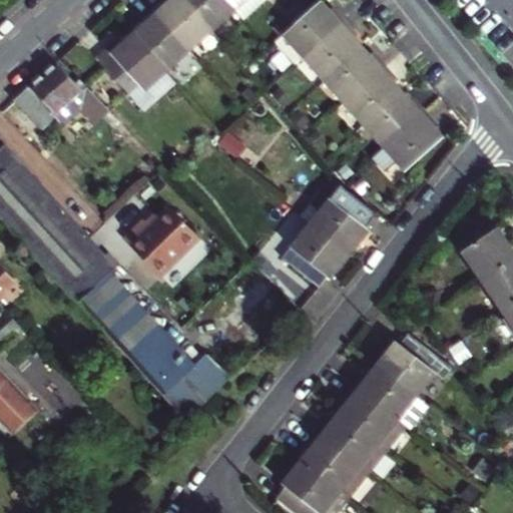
[(163,0),(153,9),(189,51),(212,31),(184,0),(171,0),(163,0)]
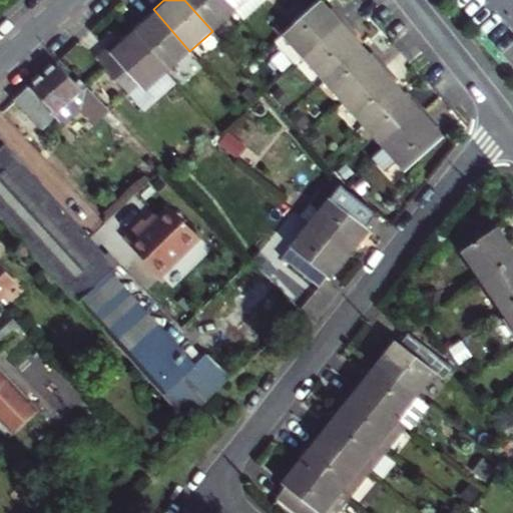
[(184,0),(212,31),(235,11),(224,0),(184,0)]
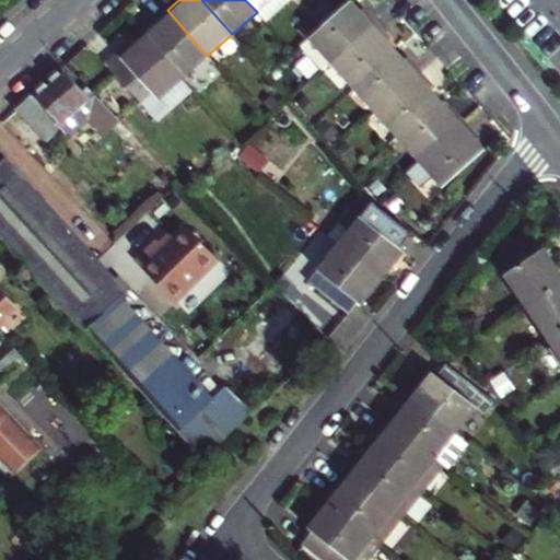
[(245,0),(257,12),(265,20),(288,0),(245,0)]
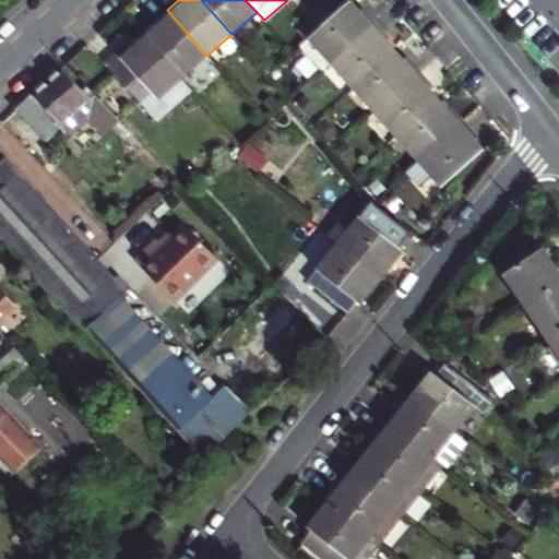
[(322,70),(330,63),(376,23),(363,8),(358,11),(349,1),(334,13),(321,26),(318,28),(308,38),(305,40),(300,45),(322,70)]
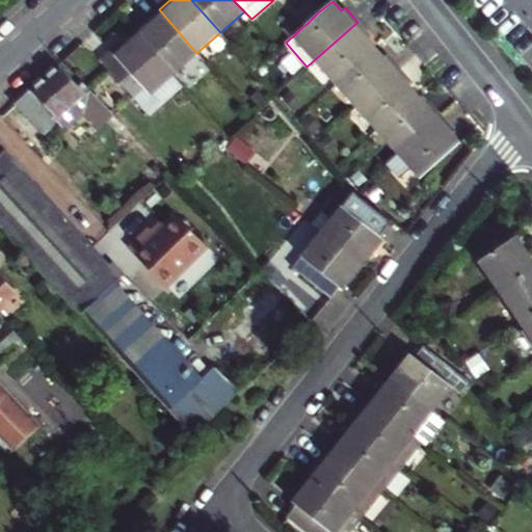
[(306,25),(318,12),(309,2),(295,14),(306,25)]
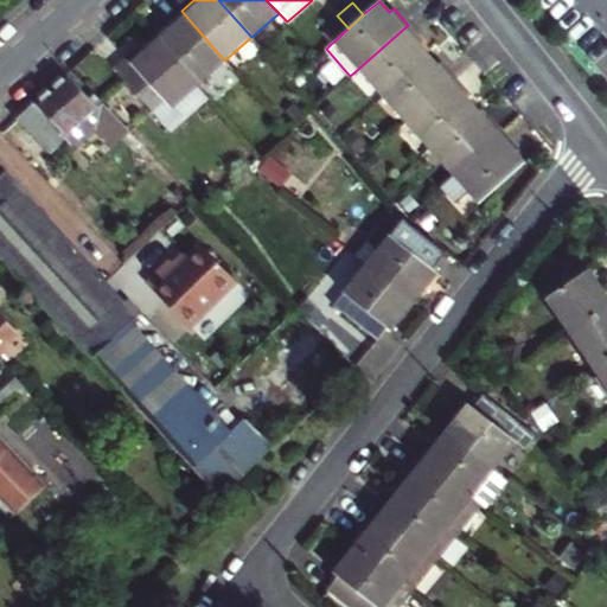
[(159,39),(198,83),(224,61),(181,11),(165,26),(170,31),(159,39)]
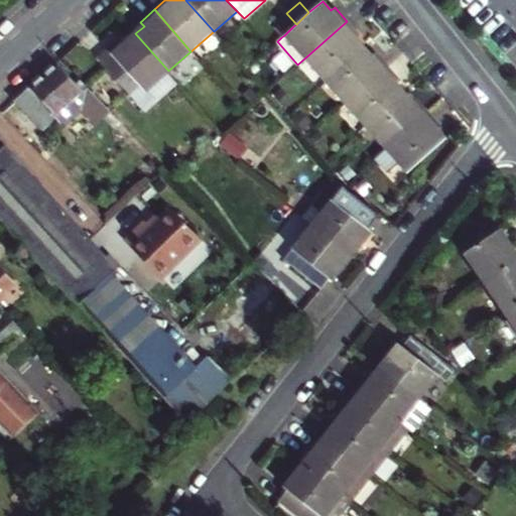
[(273,27),(281,37),(284,35),(293,26),(284,18),(273,27)]
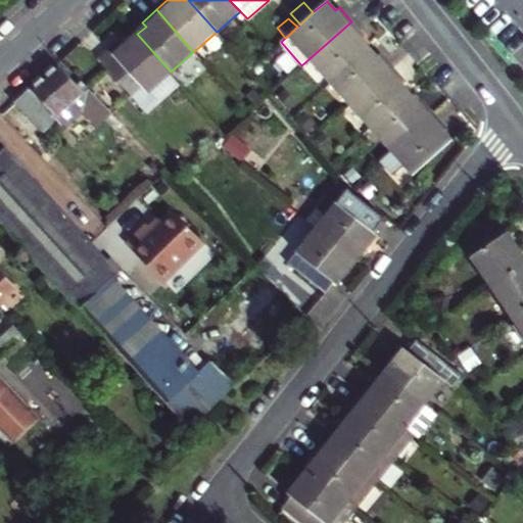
[(351,21),(308,59),(330,83),(369,48),(361,39),(365,35),(351,21)]
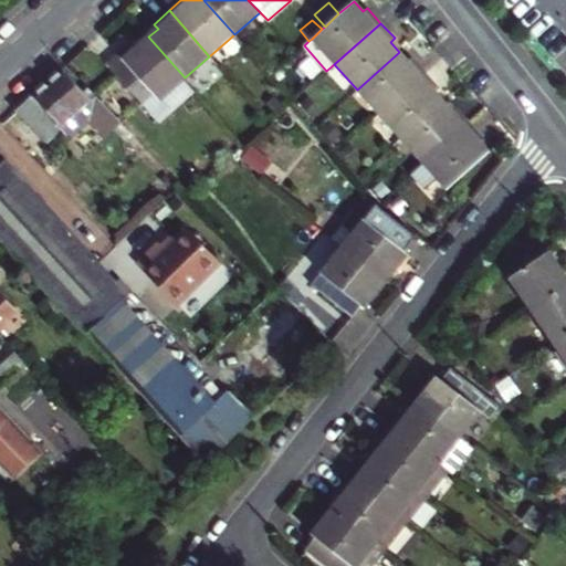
[(159,101),(182,80),(185,77),(148,37),(135,49),(109,71),(140,102),(152,93),(159,101)]
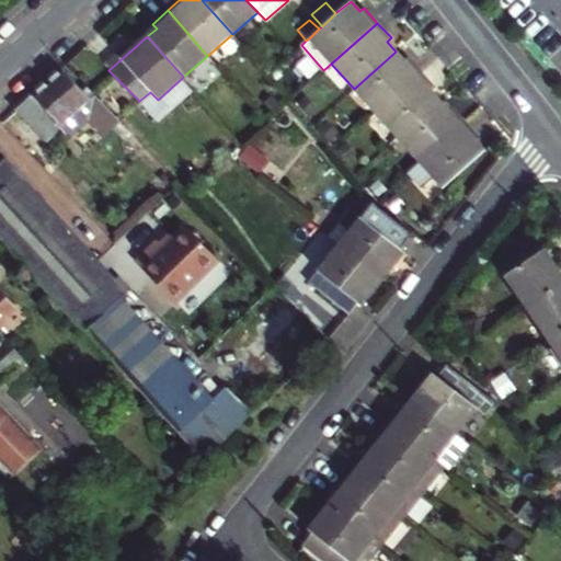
[(102,64),(109,70),(134,48),(128,41),(102,64)]
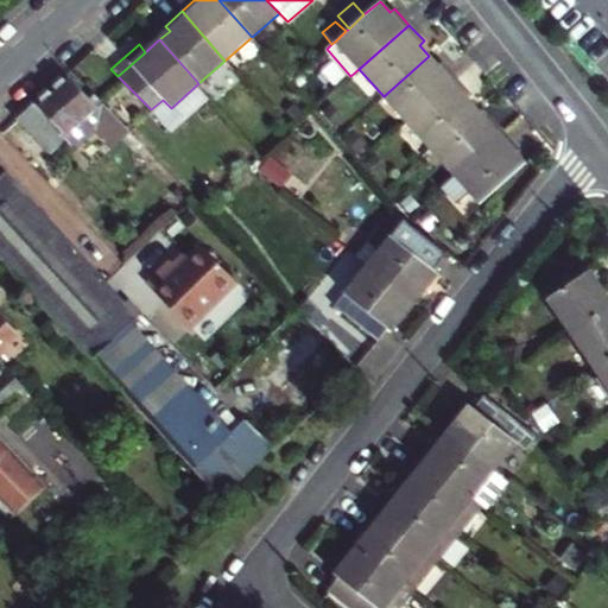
[(436,65),(429,56),(384,96),(407,122),(456,78),(441,62),(436,65)]
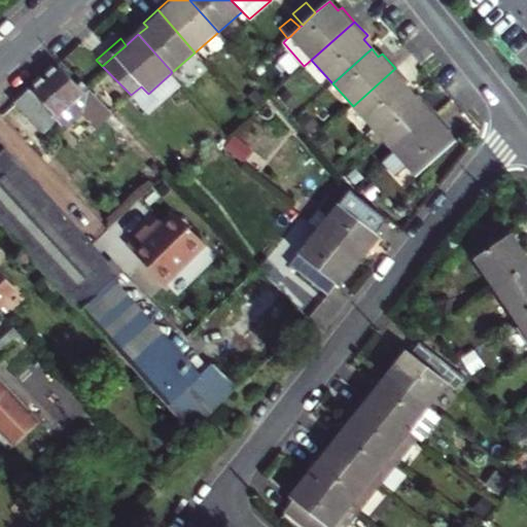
[(14,102),(41,131),(50,123),(82,95),(105,121),(113,114),(82,81),(77,85),(58,63),(14,102)]
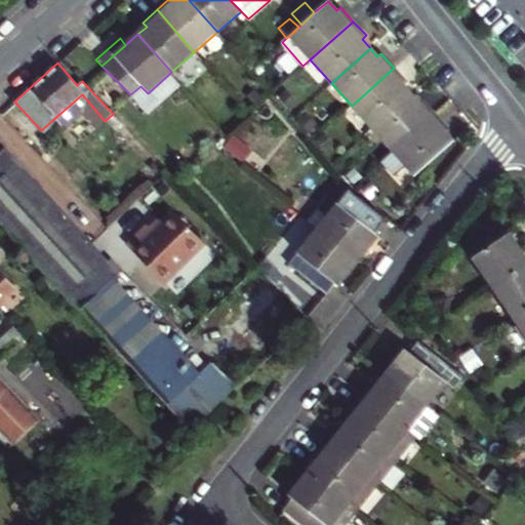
[(407,82),(394,68),(352,106),(372,129),(411,95),(402,85),(407,82)]
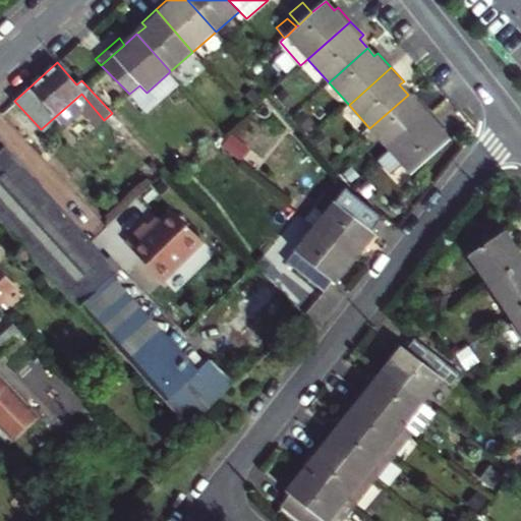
[(177,83),(168,73),(147,93),(139,85),(129,94),(127,95),(145,113),(177,83)]
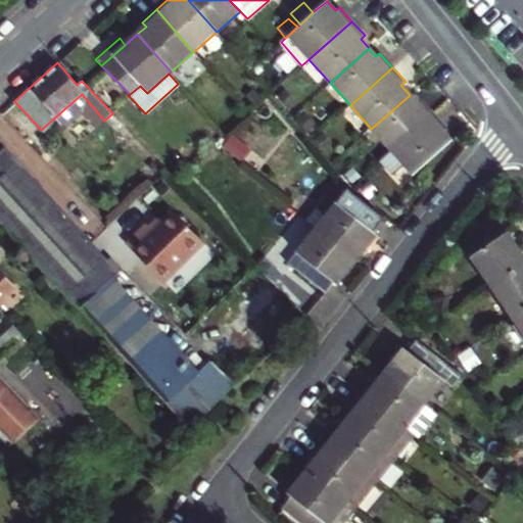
[(82,94),(50,122),(60,131),(83,110),(97,127),(104,121),(82,94)]
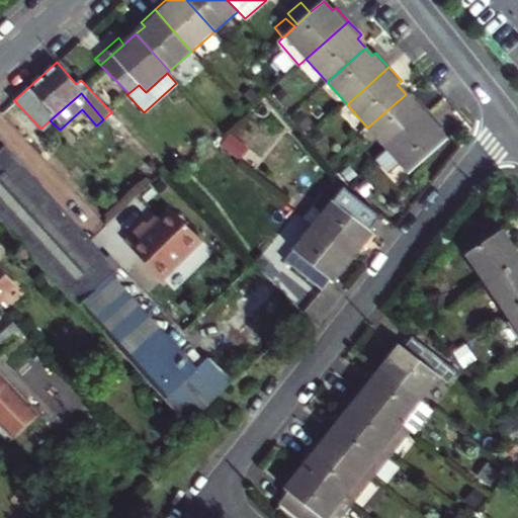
[(406,94),(367,127),(387,150),(429,112),(417,98),(413,102),(406,94)]
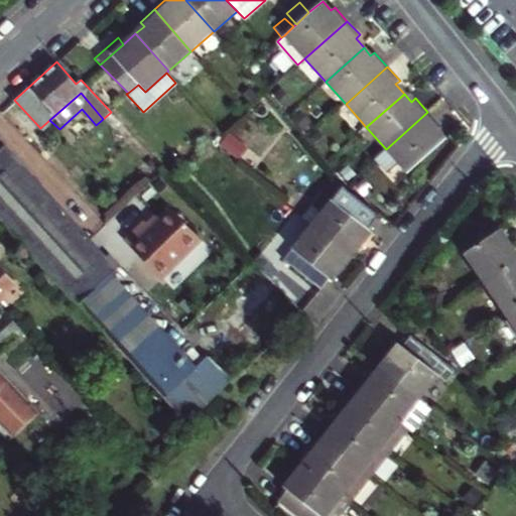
[(427,112),(386,149),(374,159),(386,173),(398,162),(406,172),(444,139),(436,129),(439,126),(427,112)]
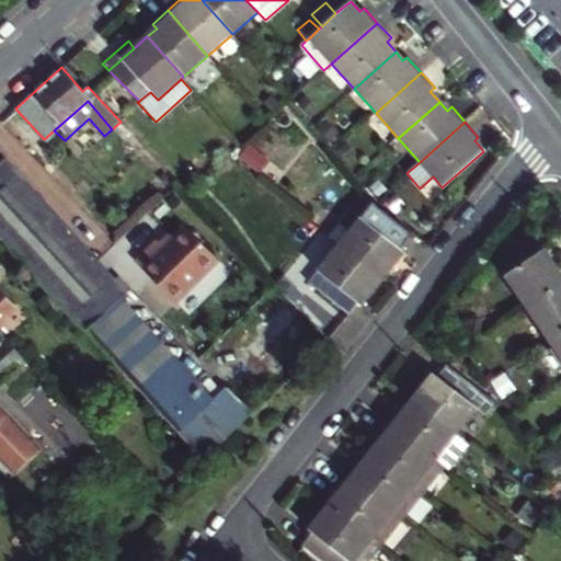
[(353,153),(343,142),(333,150),(343,161),(353,153)]
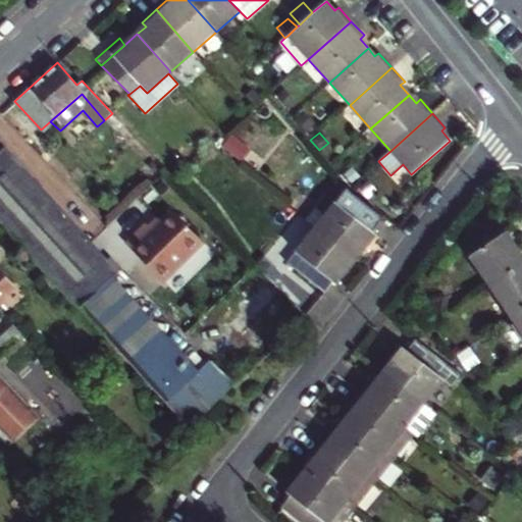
[(229,134),(220,147),(227,152),(237,139),(229,134)]
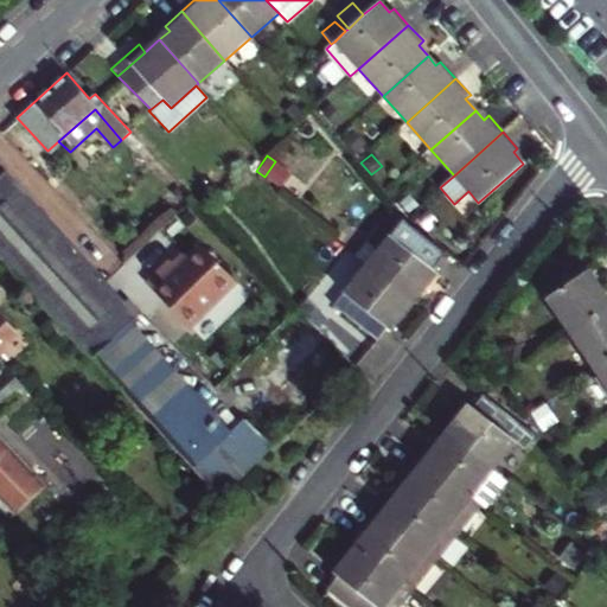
[(0,260),(90,359),(133,321),(136,319),(144,326),(149,320),(141,311),(136,314),(6,170),(0,174),(0,260)]
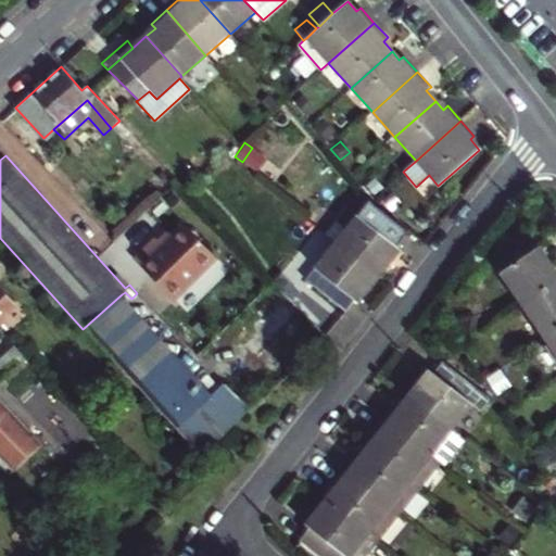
[(375,197),(383,189),(374,177),(365,186),(375,197)]
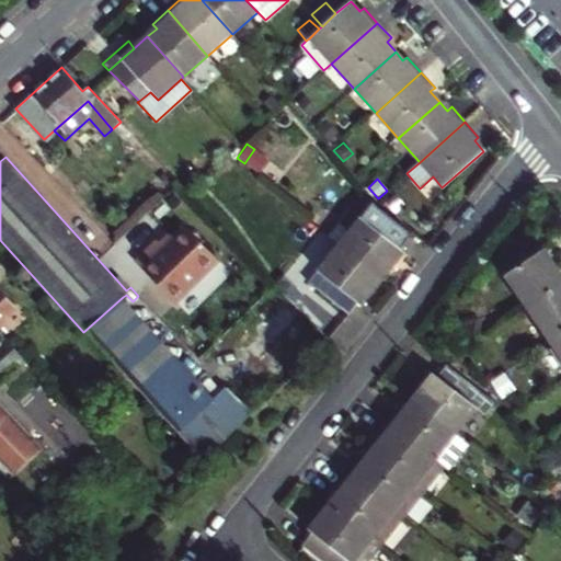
[(329,235),(340,244),(382,278),(403,252),(400,250),(409,238),(369,207),(358,219),(347,212),(329,235)]
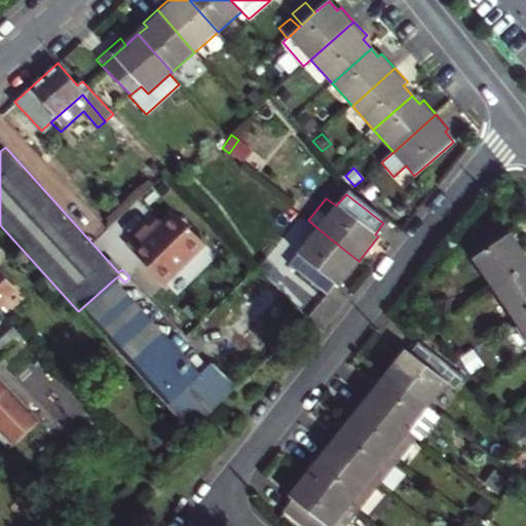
[(142,218),(122,236),(159,275),(199,239),(167,203),(146,223),(142,218)]
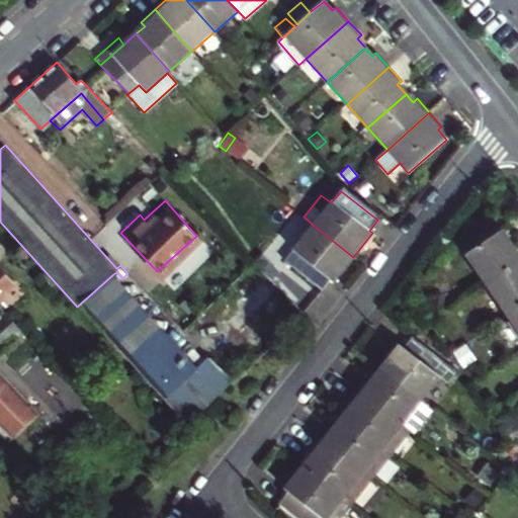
[(353,257),(314,226),(284,261),(322,290),(330,279),(333,281),(353,257)]
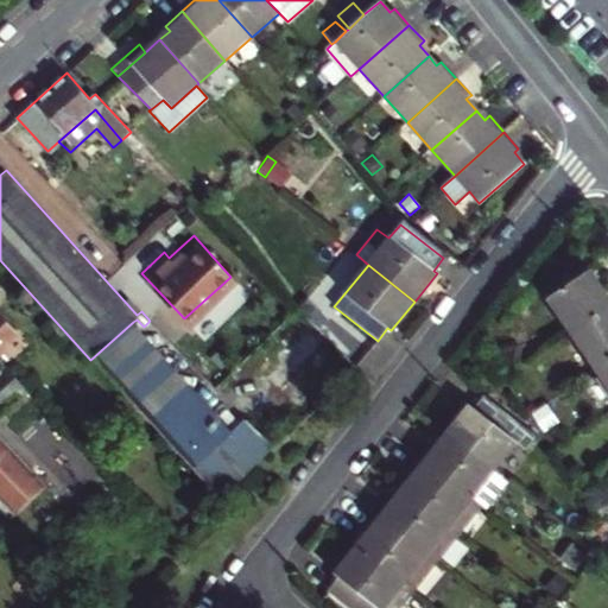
[(607,297),(589,270),(548,297),(574,334),(607,310),(607,297)]
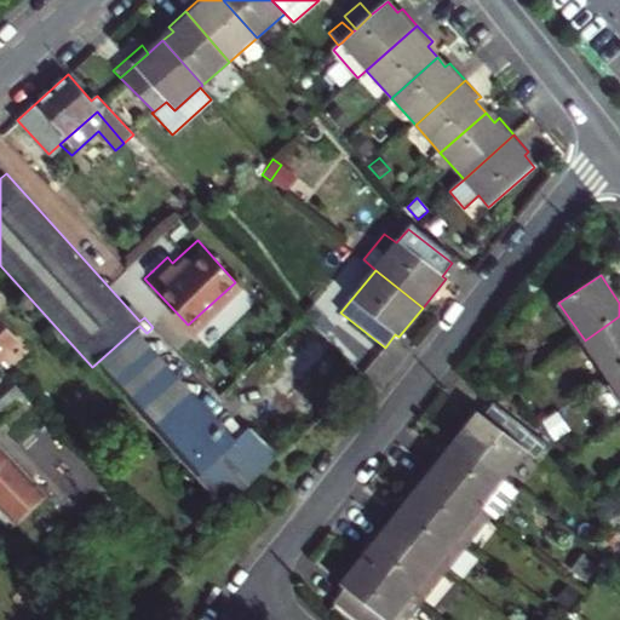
[(619,316),(585,340),(609,375),(619,368),(619,316)]
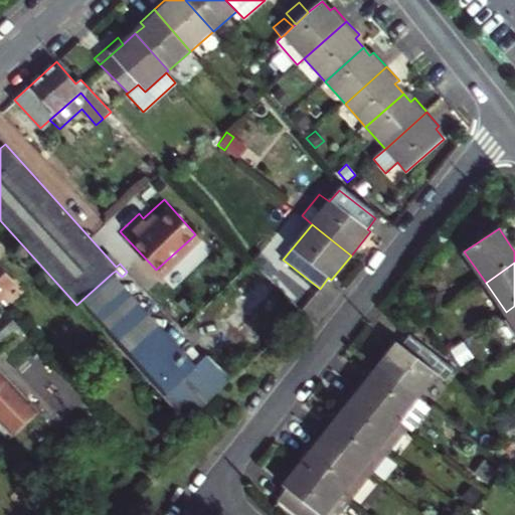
[(0,299),(16,285),(0,266),(0,299)]
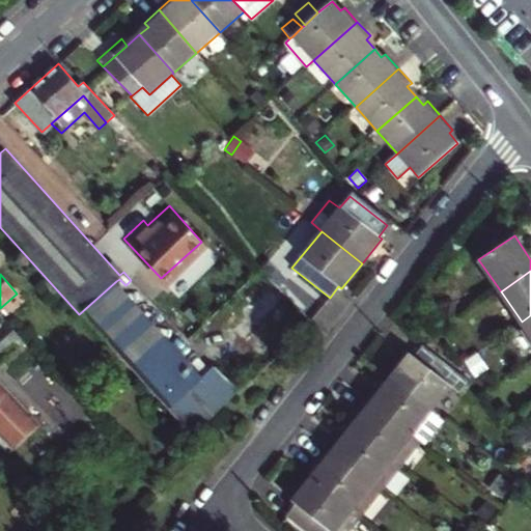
[(79,314),(167,411),(203,376),(116,281),(79,314)]
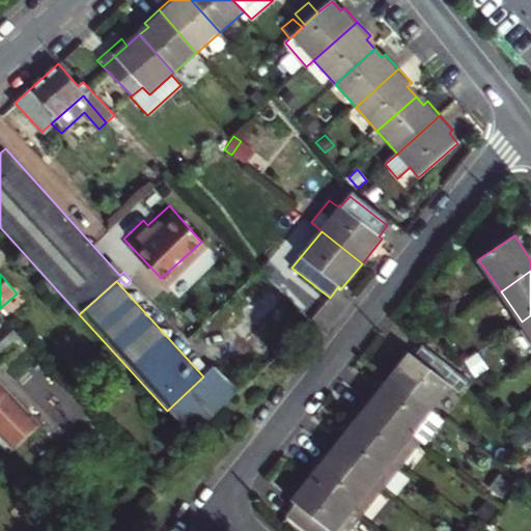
[(530,315),(522,322),(530,335),(530,315)]
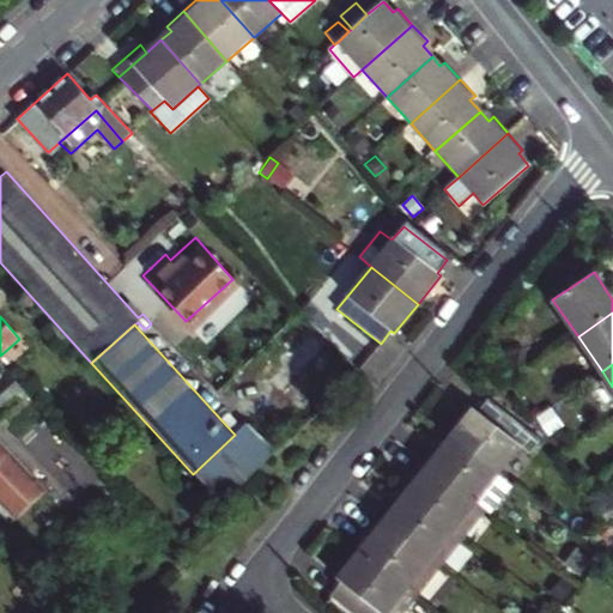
[(28,395),(0,365),(0,394),(13,408),(28,395)]
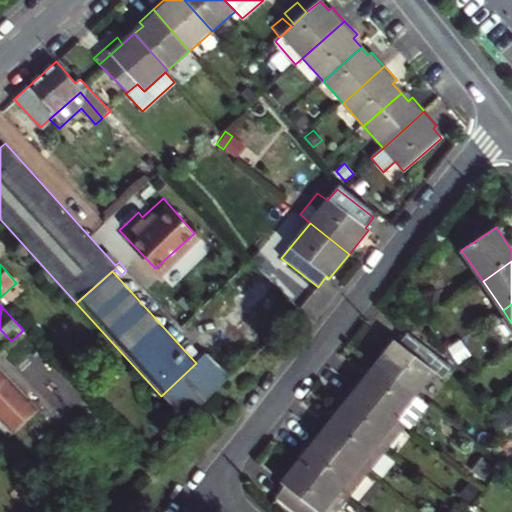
[(396,339),(376,364),(416,396),(436,371),(444,377),(452,367),(408,331),(400,342),(396,339)]
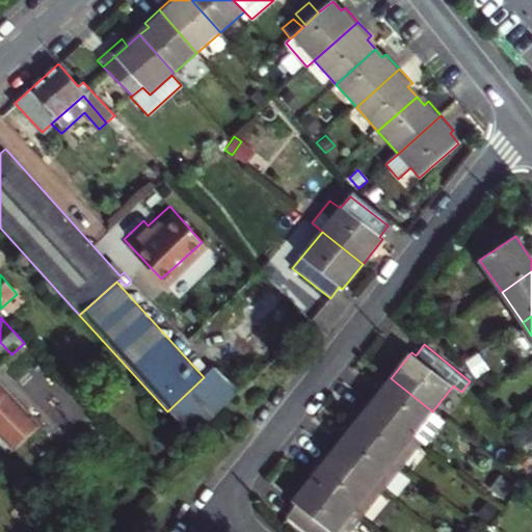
[(204,377),(167,411),(191,437),(191,439),(237,391),(214,367),(204,377)]
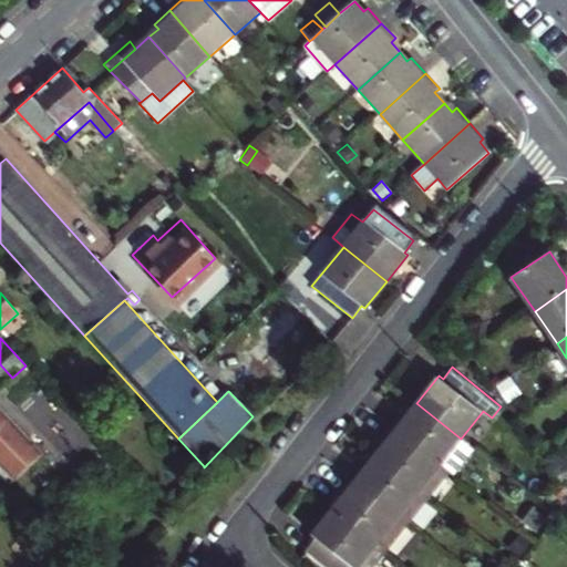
[(404,411),(392,425),(441,465),(461,439),(416,403),(400,391),(395,397),(409,405),(413,409),(409,414),(404,411)]
